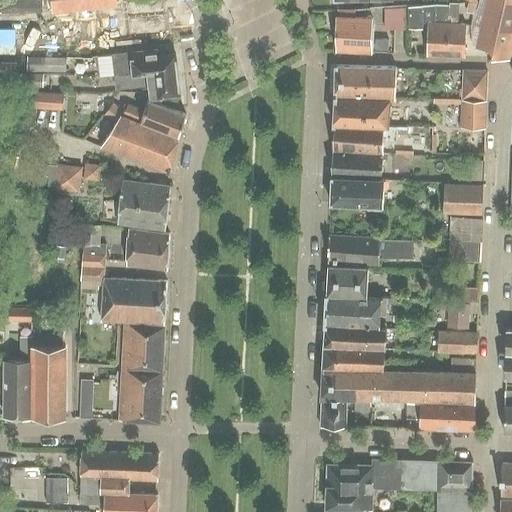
[(116,0),(51,0),(53,13),(117,5),(116,0)]
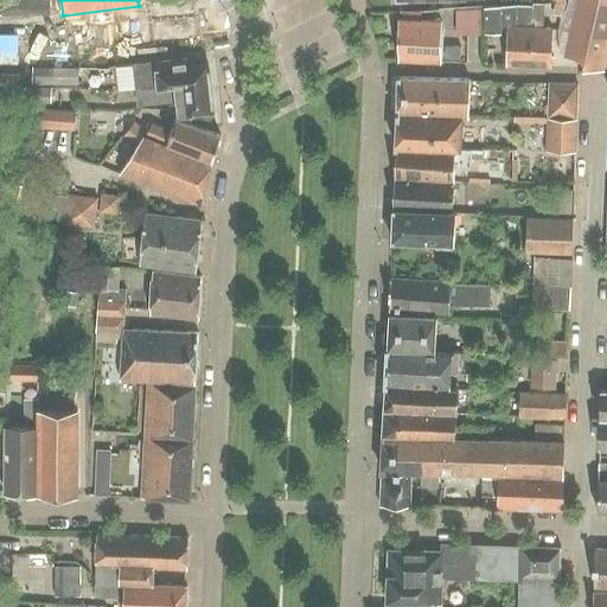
[(185,0),(139,0),(142,33),(190,29),(185,0)]
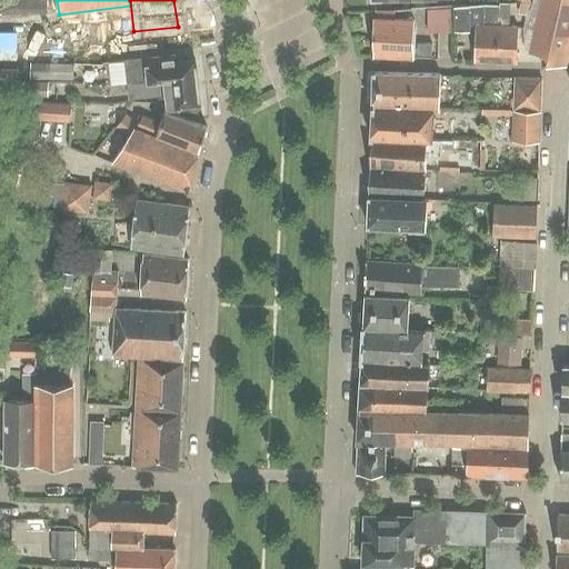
[(568,0),(523,0),(531,2),(539,5),(527,53),(542,57),(540,65),(566,66),(568,50),(568,0)]
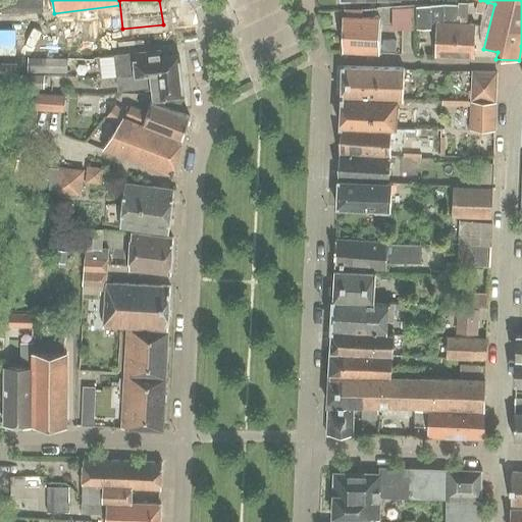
[(456,5),(456,4),(444,4),(417,6),(418,29),(431,29),(431,25),(436,25),(434,56),(453,57),(454,16),(456,17),(456,5)]
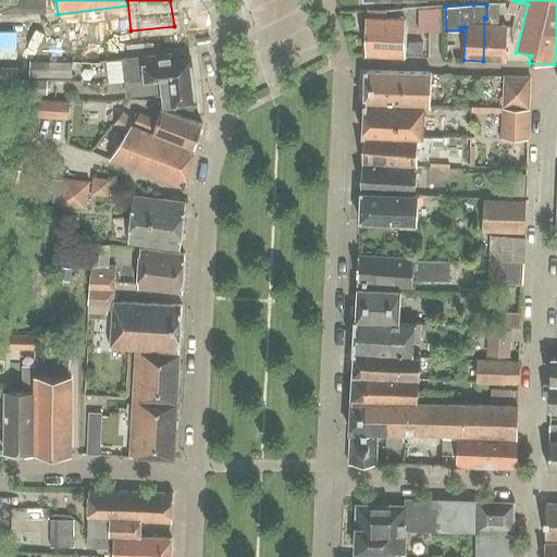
[(505,25),(499,25),(499,5),(486,4),(486,5),(486,19),(484,17),(483,61),(504,61),(505,25)]
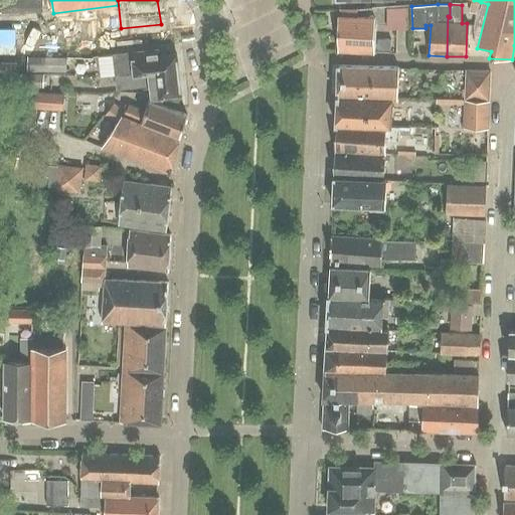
[(407,8),(386,9),(387,29),(407,29),(407,8)]
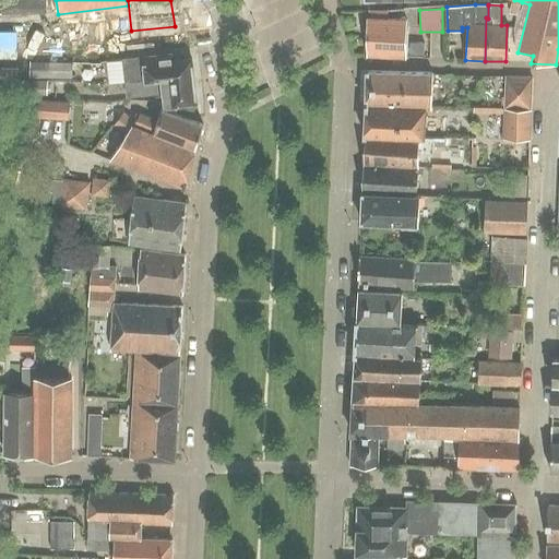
[(407,21),(366,19),(366,56),(406,57),(407,21)]
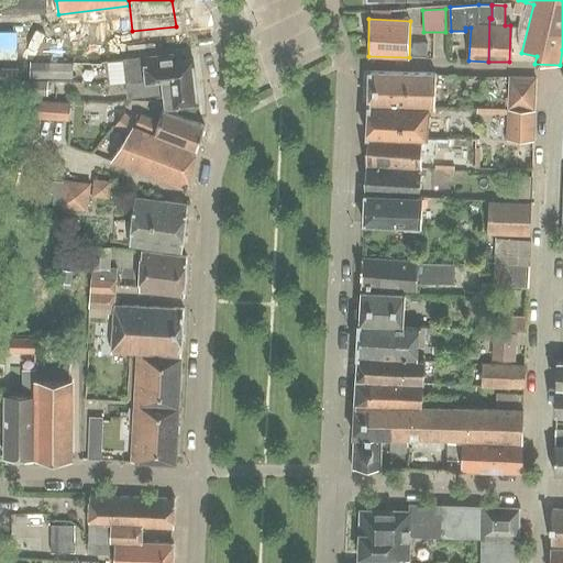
[(412,45),(412,55),(428,55),(428,45),(412,45)]
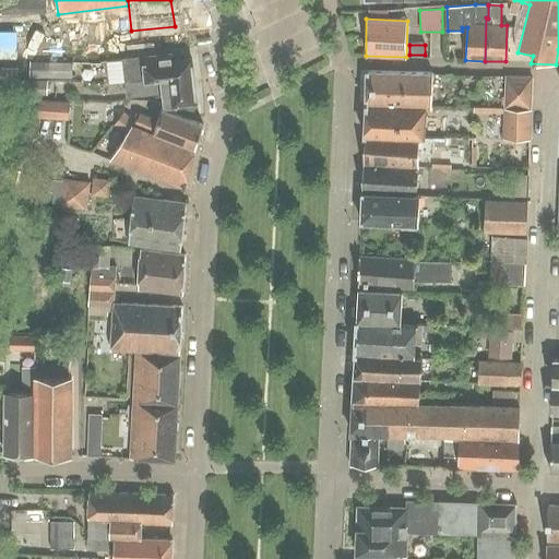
[(156,57),(122,60),(123,71),(125,84),(130,83),(142,82),(159,81),(169,80),(169,84),(191,82),(193,82),(191,60),(189,60),(169,62),(168,58),(161,59),(156,57)]
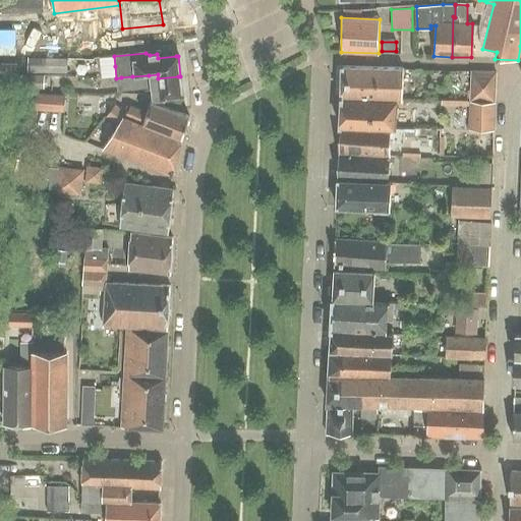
[(29,59),(27,72),(46,72),(47,60),(29,59)]
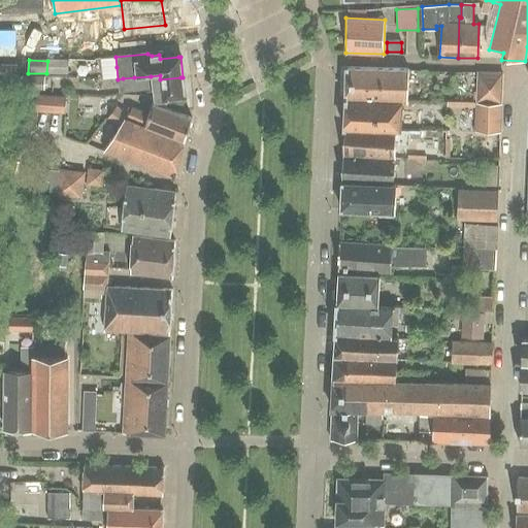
[(68,61),(47,61),(46,73),(68,74),(68,61)]
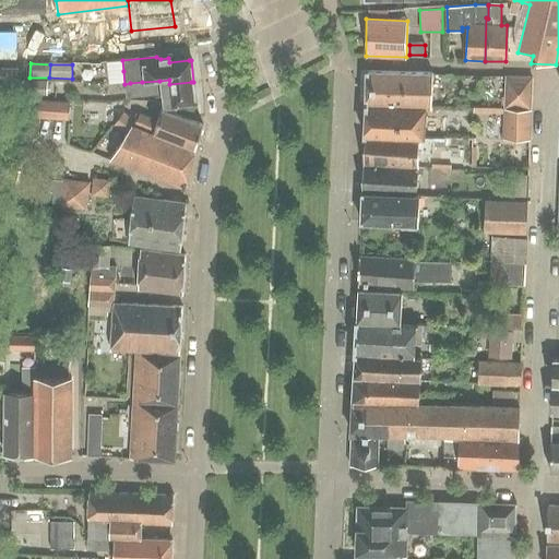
[(361,192),(359,222),(402,223),(402,229),(418,230),(419,195),(420,168),(421,155),(435,155),(435,146),(444,147),(445,139),(427,138),(428,106),(432,106),(433,74),(367,72),(366,103),(364,142),(363,165),(361,192)]
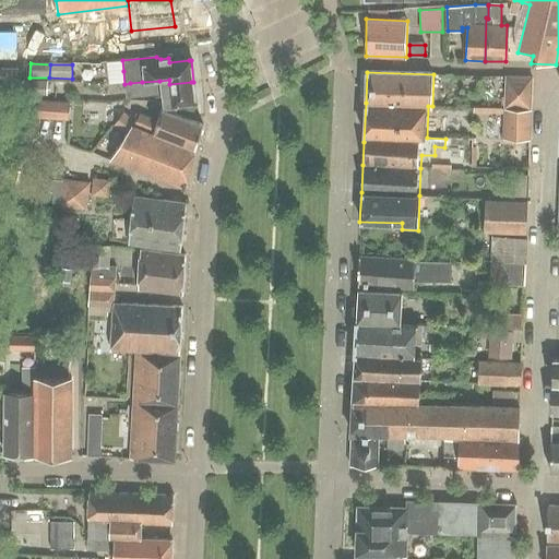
[(532,78),(506,76),(504,108),(531,108),(532,78)]
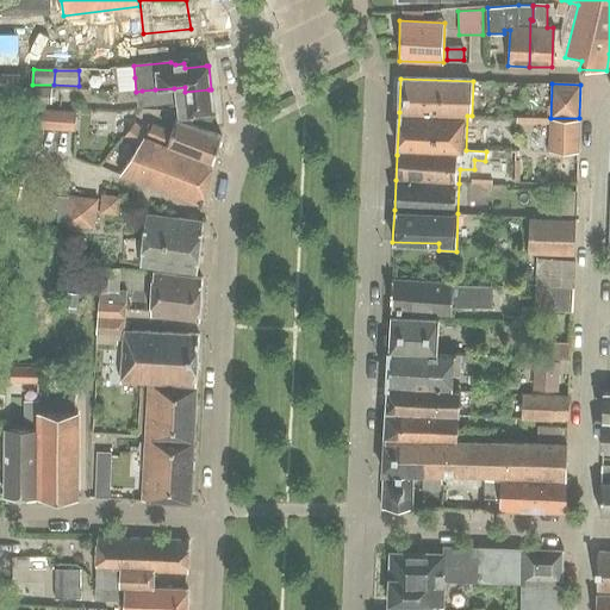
[(185,87),(174,88),(176,103),(178,114),(184,116),(213,113),(211,89),(209,89),(185,92),(185,87)]
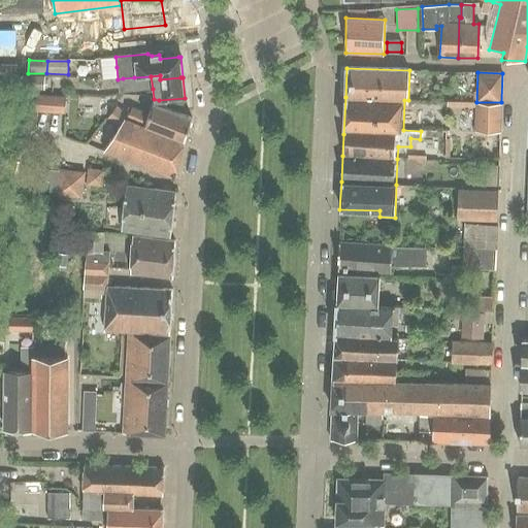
[(151,76),(134,77),(135,91),(153,89),(151,76)]
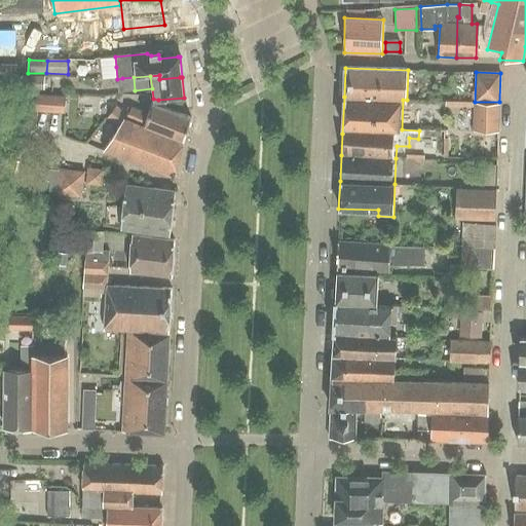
[(48,77),(23,77),(23,88),(48,87),(48,77)]
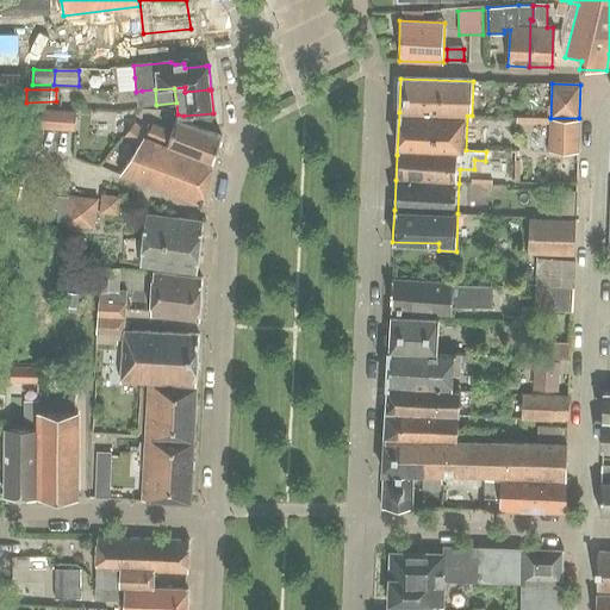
[(67,112),(45,111),(44,129),(66,129),(67,112)]
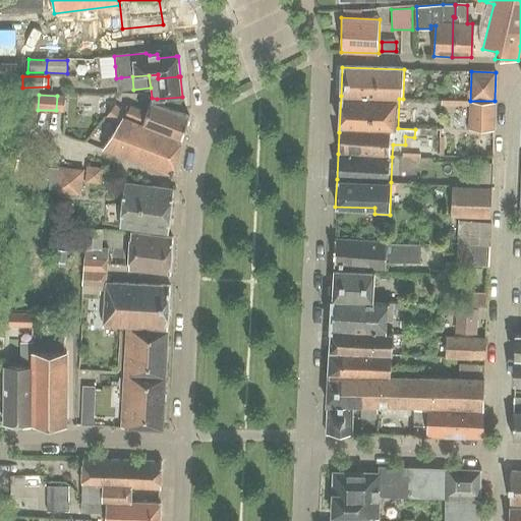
[(494,131),(495,101),(470,101),(469,130),(494,131)]
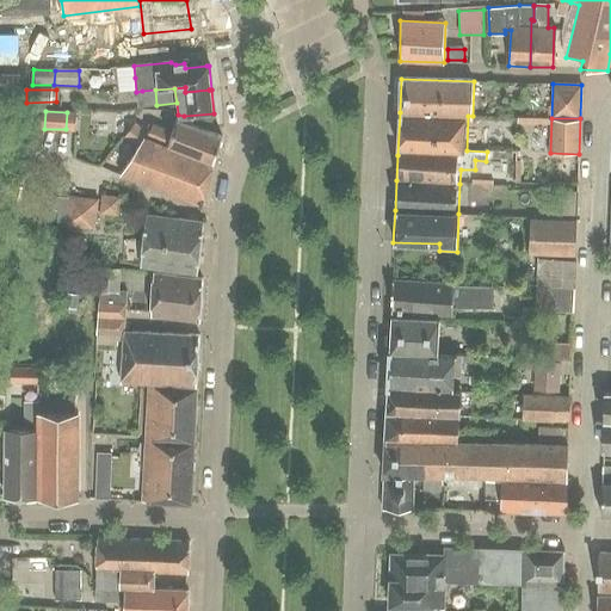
[(209,134),(177,121),(173,133),(152,127),(148,133),(141,142),(139,146),(139,147),(121,174),(135,179),(201,205),(211,170),(221,137),(209,134)]
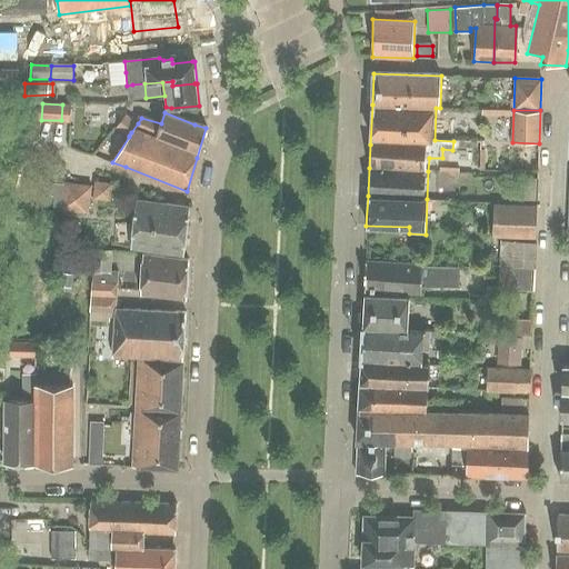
[(127,115),(117,127),(129,137),(129,136),(131,132),(138,123),(127,115)]
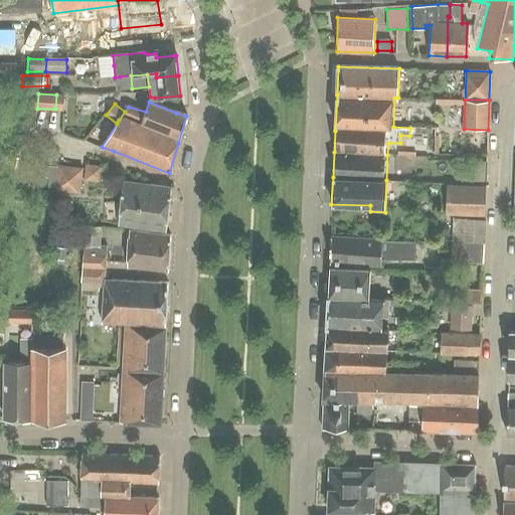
[(487,161),(474,161),(474,180),(486,180),(487,161)]
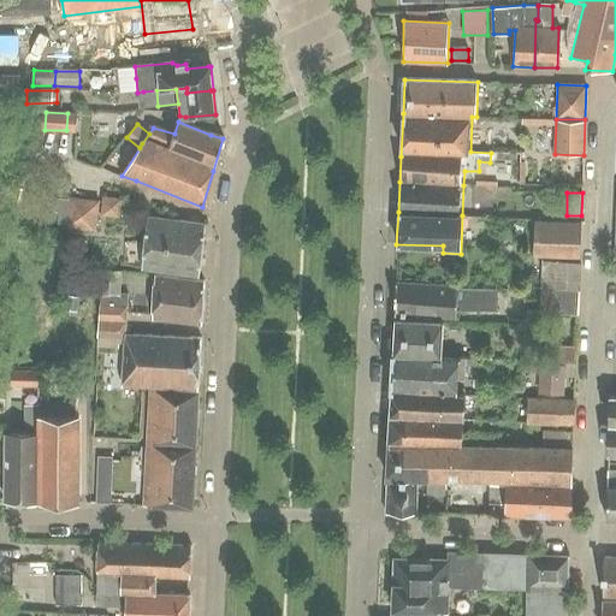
[(94,230),(98,200),(66,196),(63,226),(94,230)]
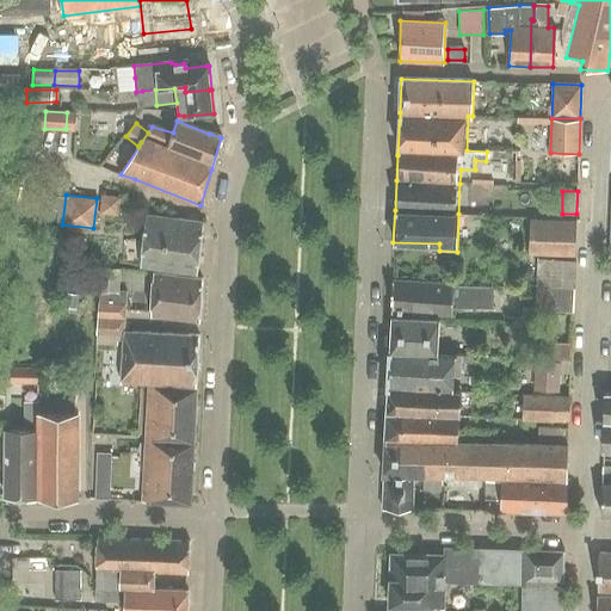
[(119,196),(100,195),(98,214),(117,215),(119,196)]
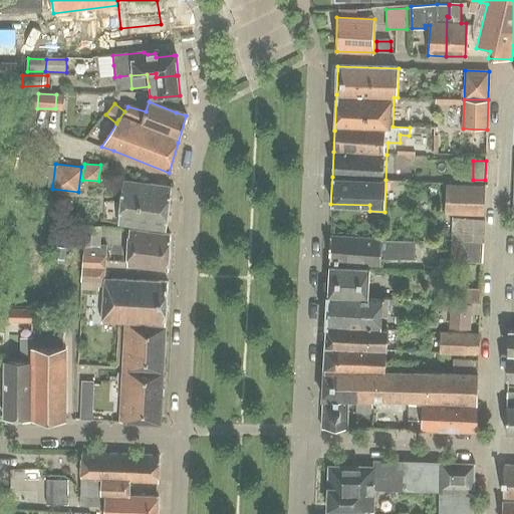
[(123,181),(118,224),(167,231),(171,187),(123,181)]
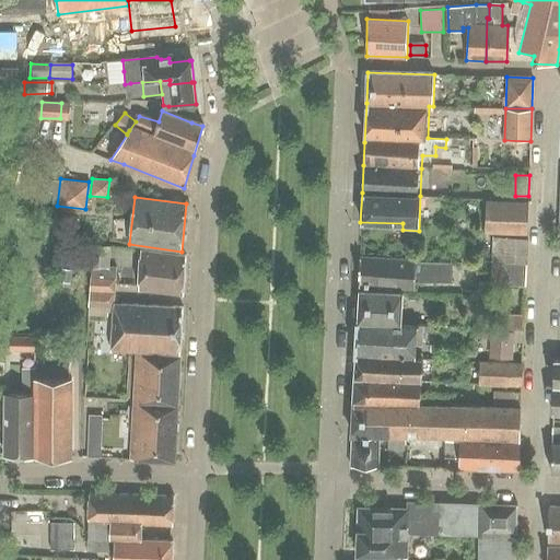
[(486,200),(485,233),(526,235),(528,202),(486,200)]
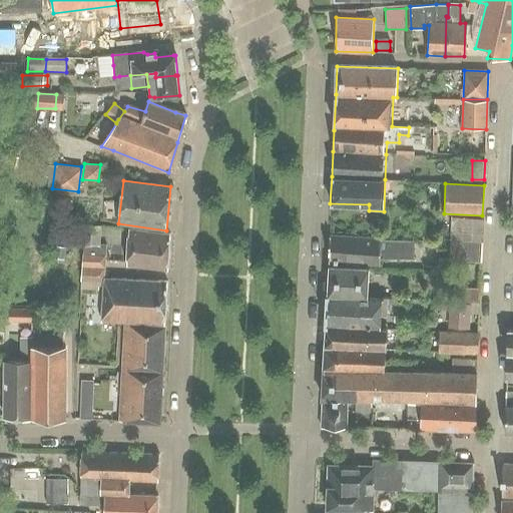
[(451,241),(482,242),(483,221),(452,220),(451,241)]
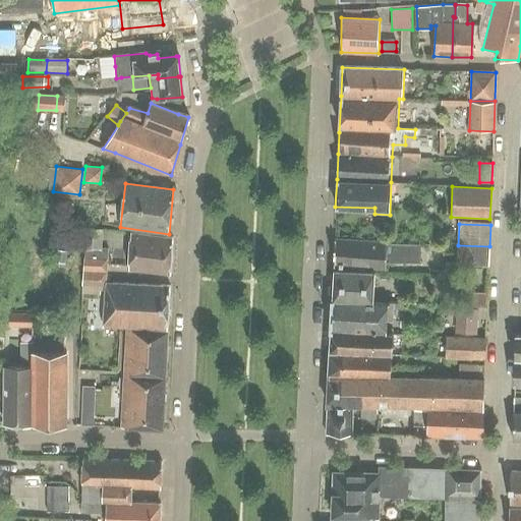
[(133,234),(132,241),(130,270),(171,274),(172,239),(133,234)]
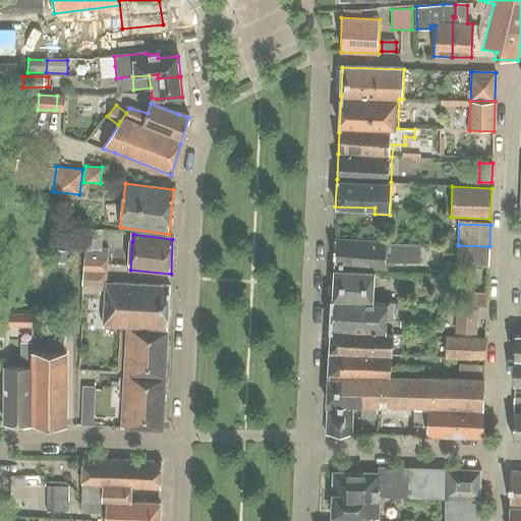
[(419,243),(336,239),(335,266),(386,269),(386,262),(418,263),(419,243)]
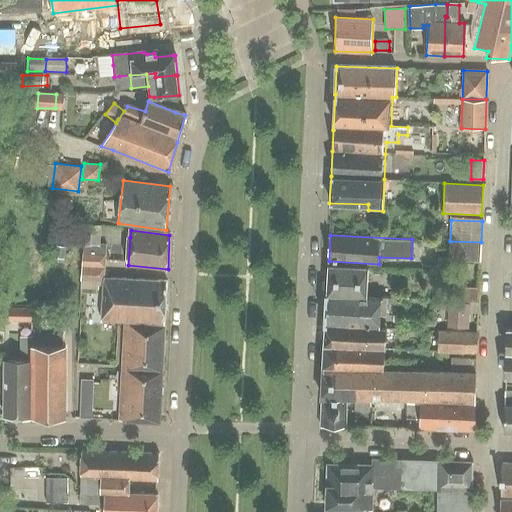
[(480,261),(481,242),(450,241),(450,260),(480,261)]
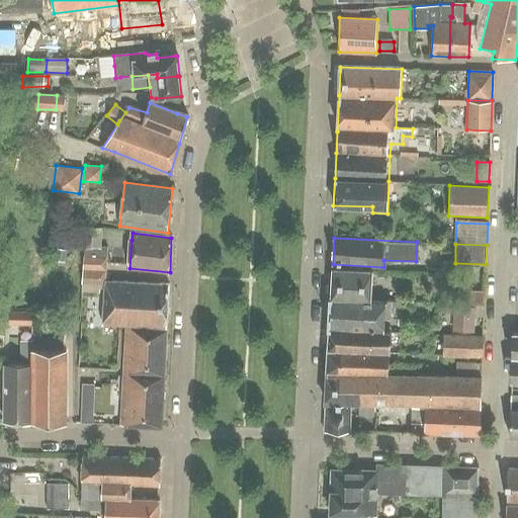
[(83,254),(106,256),(107,247),(84,246),(83,254)]
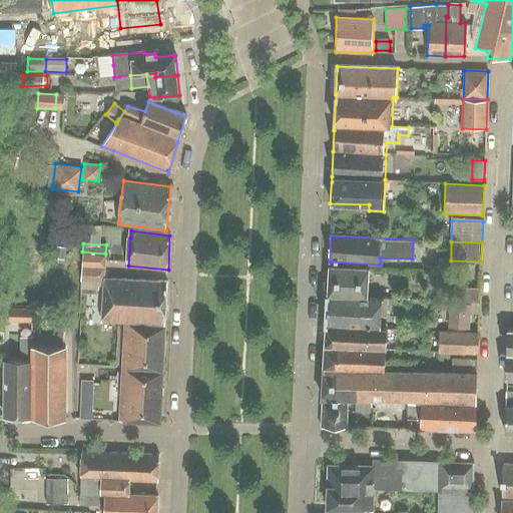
[(54,248),(52,257),(64,260),(66,251),(54,248)]
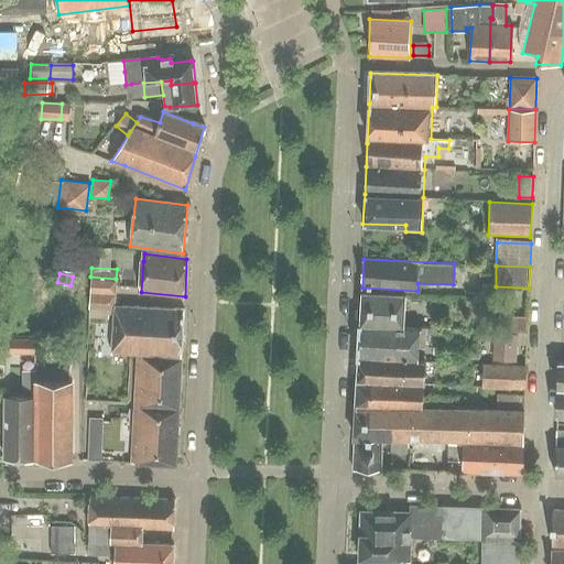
[(116,293),(116,279),(90,277),(89,292),(116,293)]
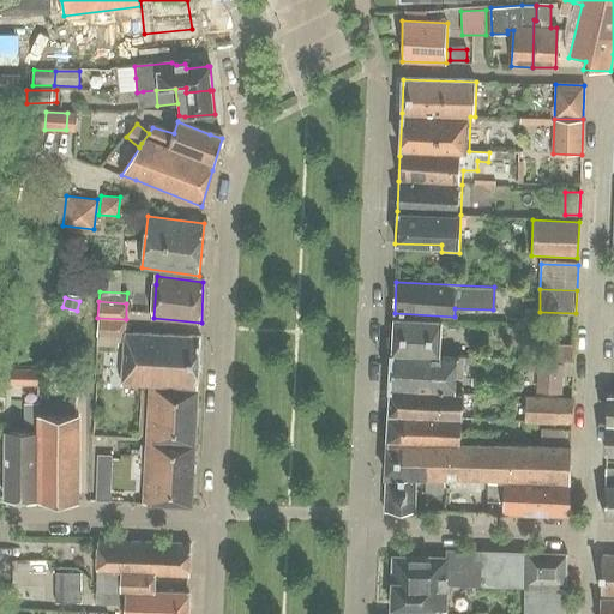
[(125,336),(126,319),(97,318),(97,333),(125,336)]
